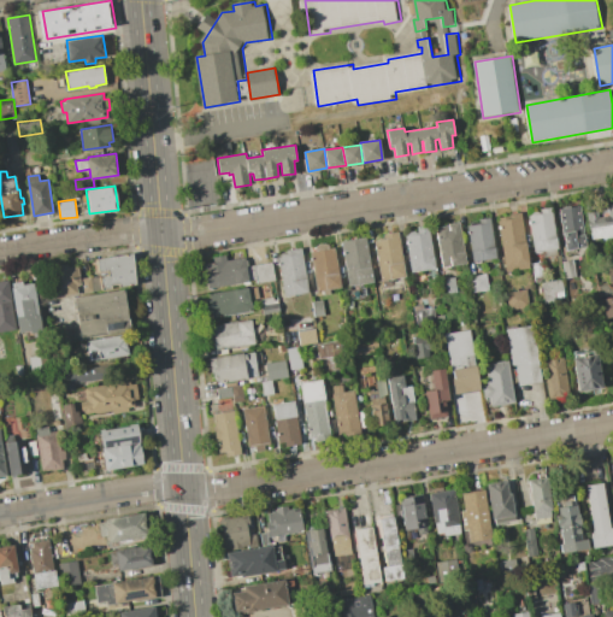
[(597,206),(599,218),(611,216),(608,205),(612,204),(612,236),(591,240),(587,207),(597,206)]
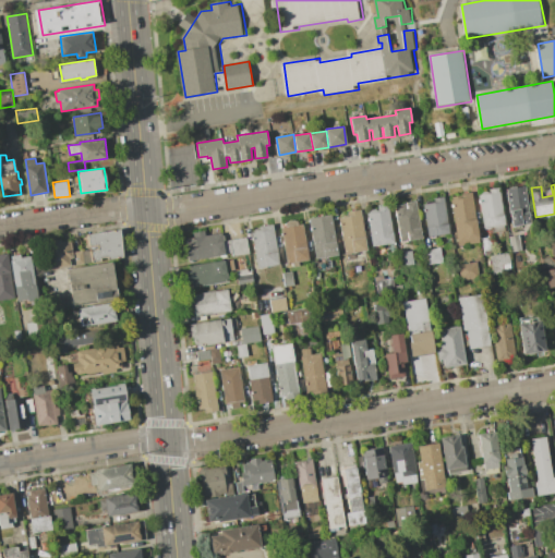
[(526,185),(531,222),(513,226),(507,189),(526,185)]
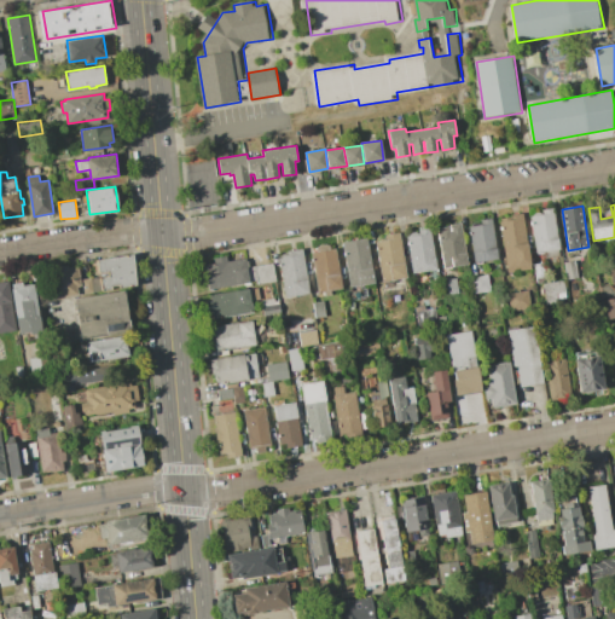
[(544,214),(544,209),(553,208),(561,255),(546,258),(545,250),(537,252),(532,217),(544,214)]
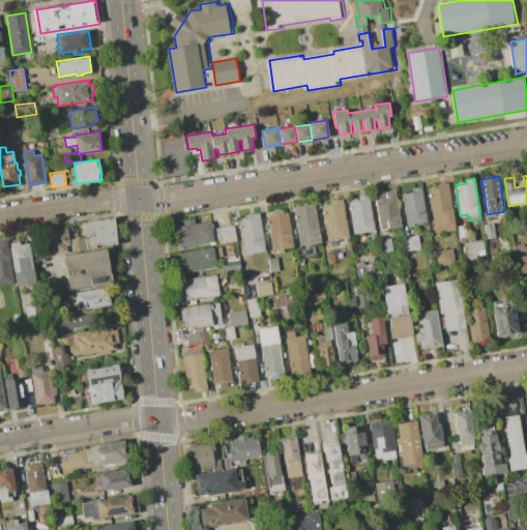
[(429,186),(448,183),(456,229),(436,232),(429,186)]
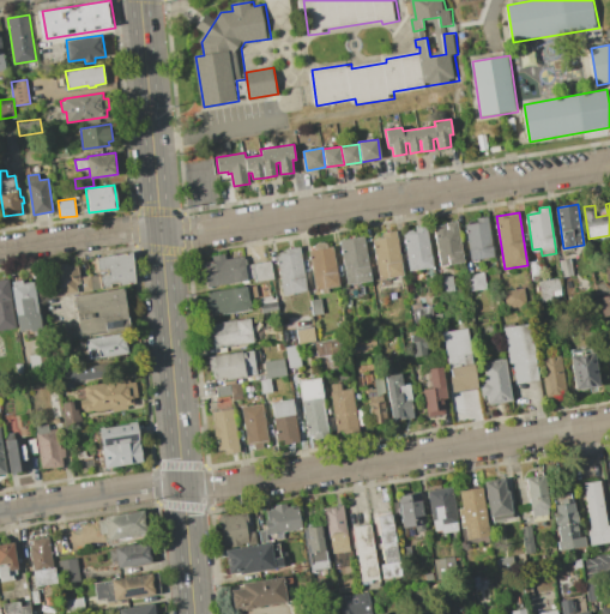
[(478,222),(477,218),(488,216),(494,257),(471,260),(466,224),(478,222)]
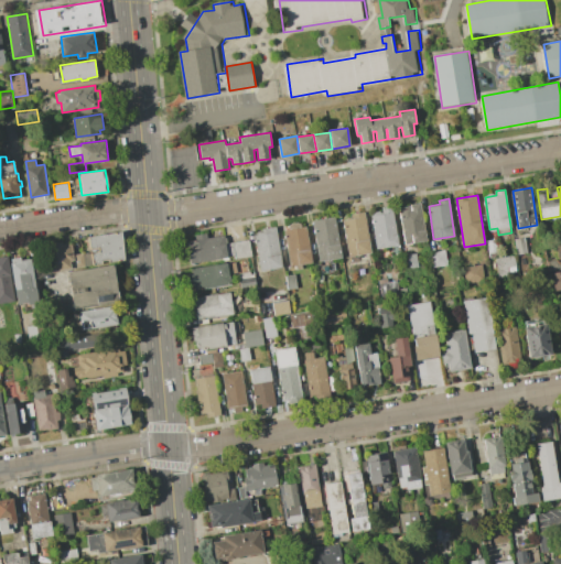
[(400,208),(411,206),(411,205),(421,204),(427,240),(406,243),(400,208)]
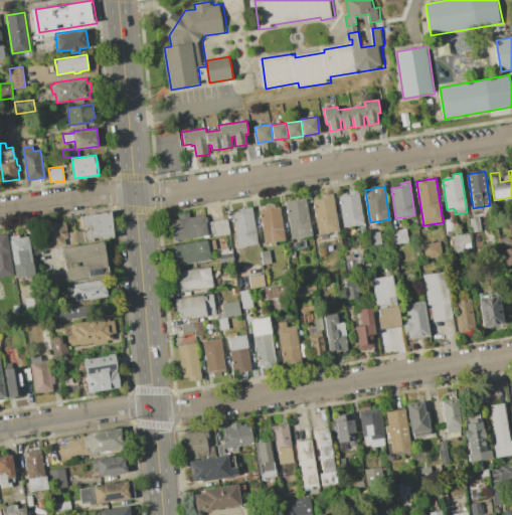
[(348,195),(348,191),(359,189),(364,223),(343,226),(339,196),(348,195)]
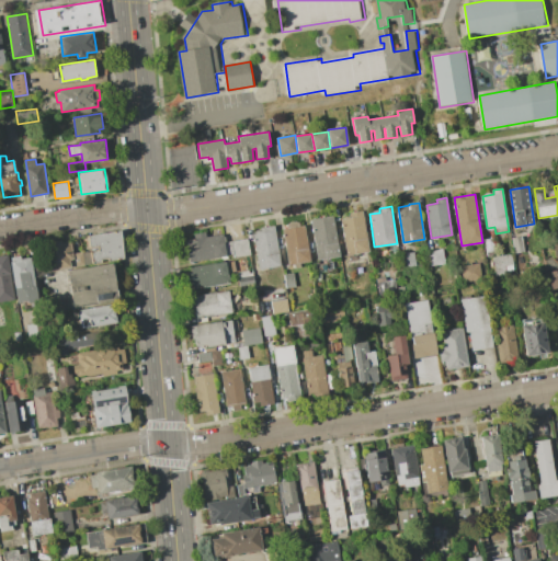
[(350,218),(349,213),(363,210),(369,251),(348,255),(341,219),(350,218)]
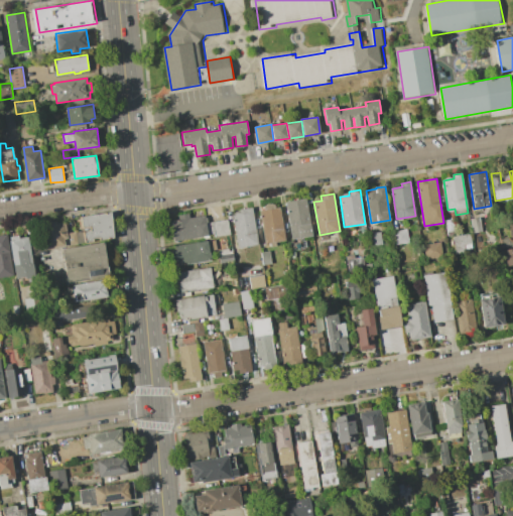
[(307,199),(313,235),(293,239),(287,202),(307,199)]
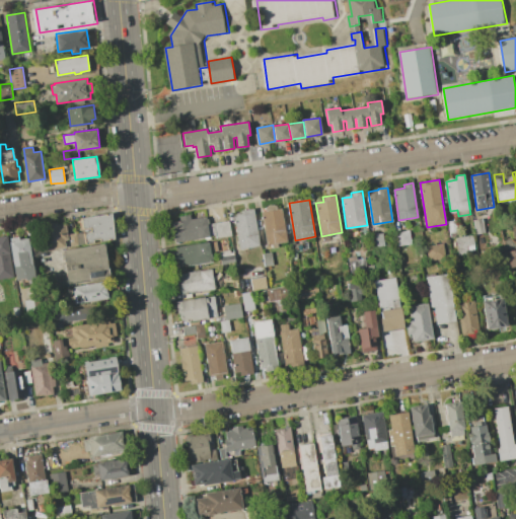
[(267,211),(266,207),(277,205),(278,209),(283,208),(288,241),(268,244),(263,211),(267,211)]
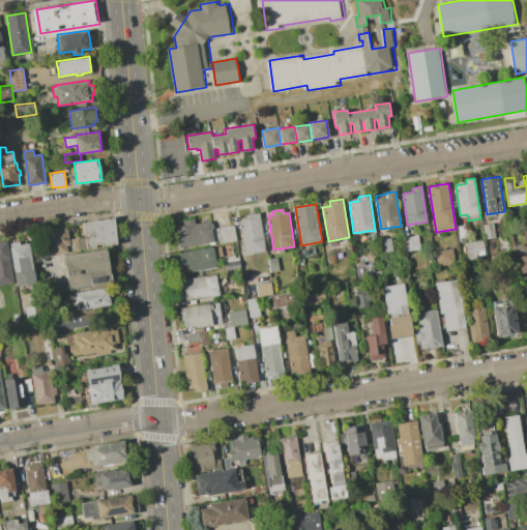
[(242,221),(242,217),(246,216),(246,214),(260,213),(265,252),(244,254),(240,221),(242,221)]
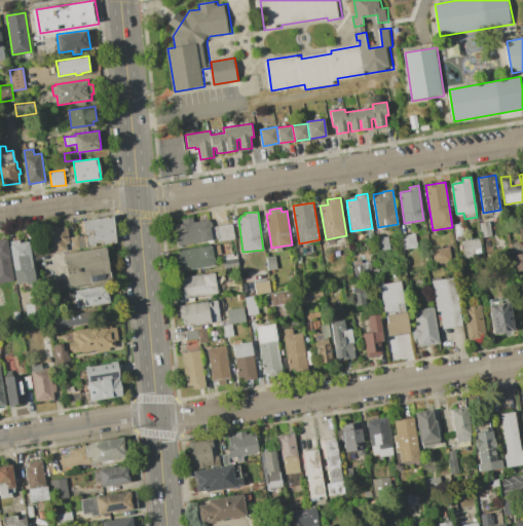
[(83,221),(114,216),(117,242),(104,245),(103,242),(96,243),(96,246),(88,248),(83,221)]
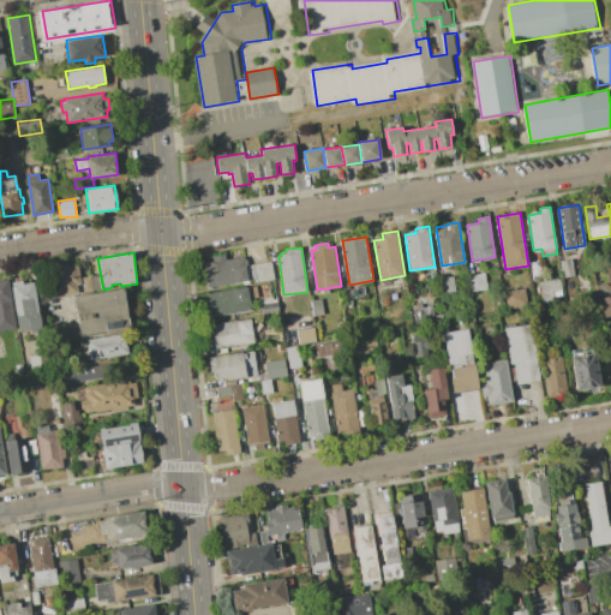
[(207,287),(256,279),(257,282),(276,280),(273,261),(249,264),(247,258),(245,260),(244,256),(203,263),(207,287)]
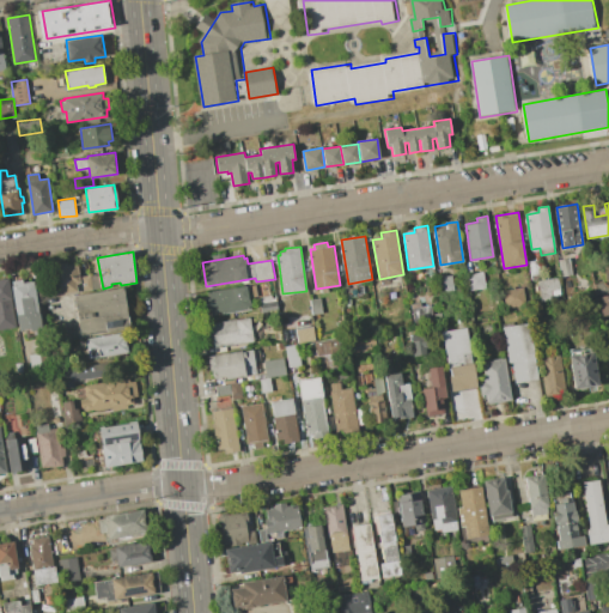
[(571,258),(573,274),(562,277),(559,260),(571,258)]
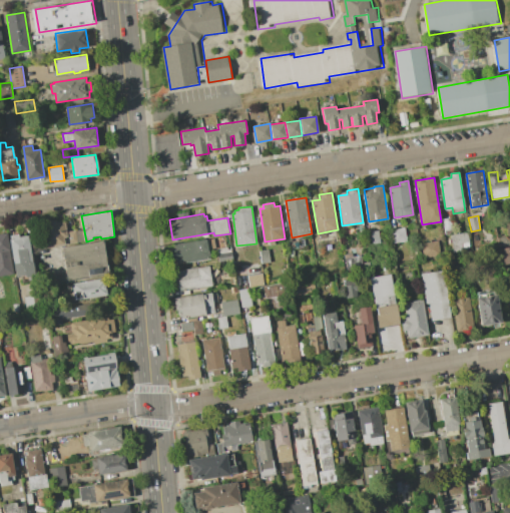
[(43,246),(66,242),(65,236),(68,235),(66,219),(57,221),(57,217),(39,220),(43,246)]
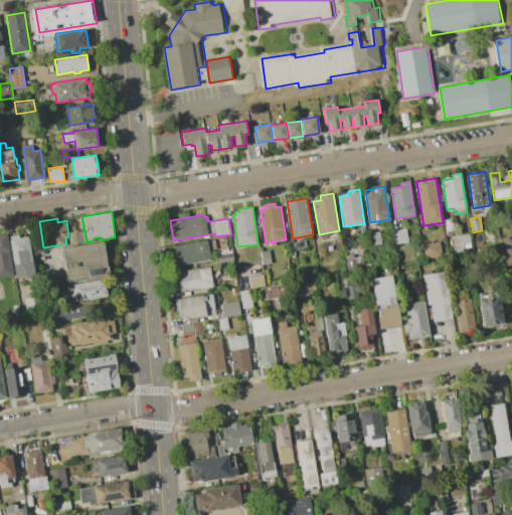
[(445,219),(454,218),(456,234),(447,235),(445,219)]
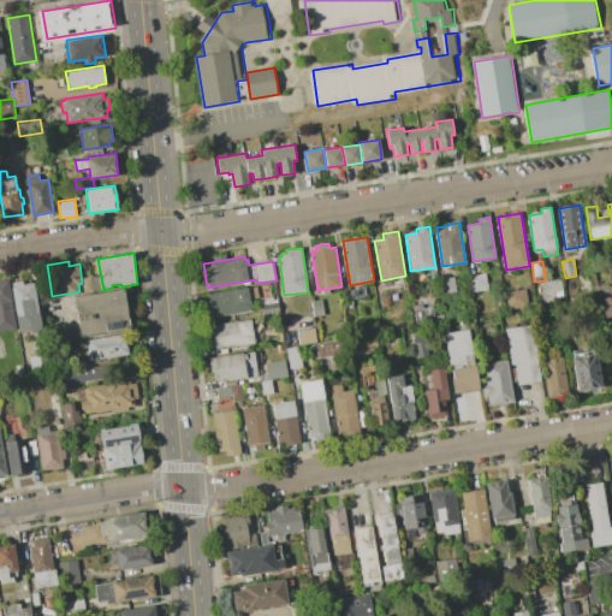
[(486,273),(488,289),(474,291),(471,276),(486,273)]
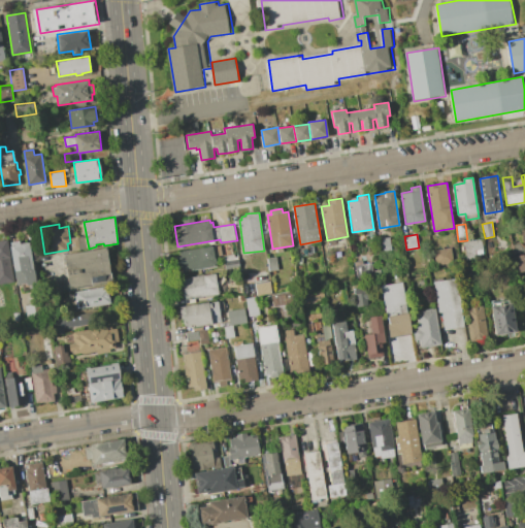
[(390,237),(392,249),(382,251),(380,238),(390,237)]
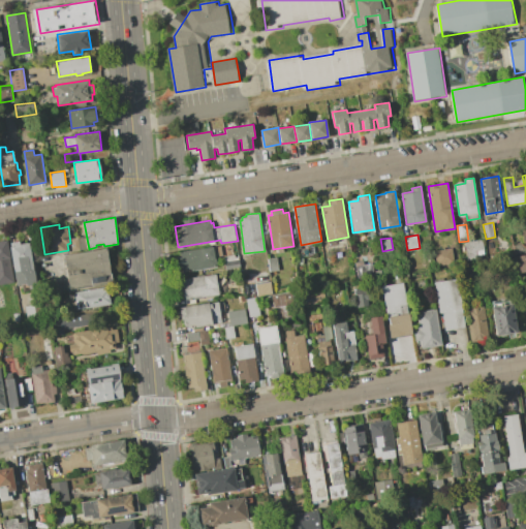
[(483,239),(485,254),(477,255),(477,258),(468,259),(465,242),(483,239)]
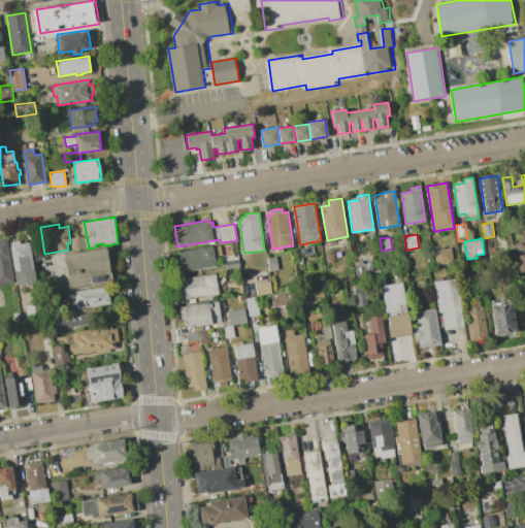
[(0,240),(7,239),(14,282),(0,284),(0,240)]
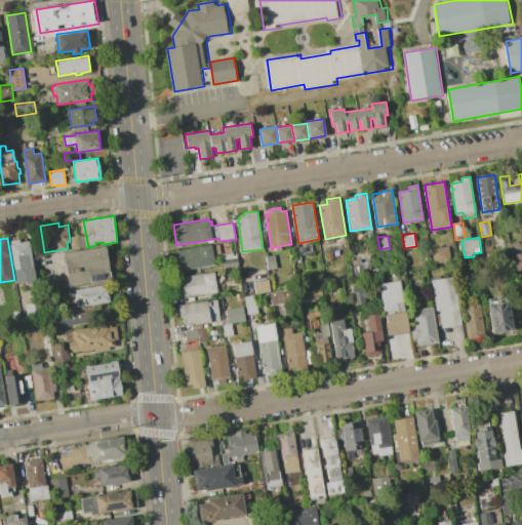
[(11,244),(11,241),(18,239),(19,243),(29,241),(36,282),(26,284),(26,281),(16,282),(10,244),(11,244)]
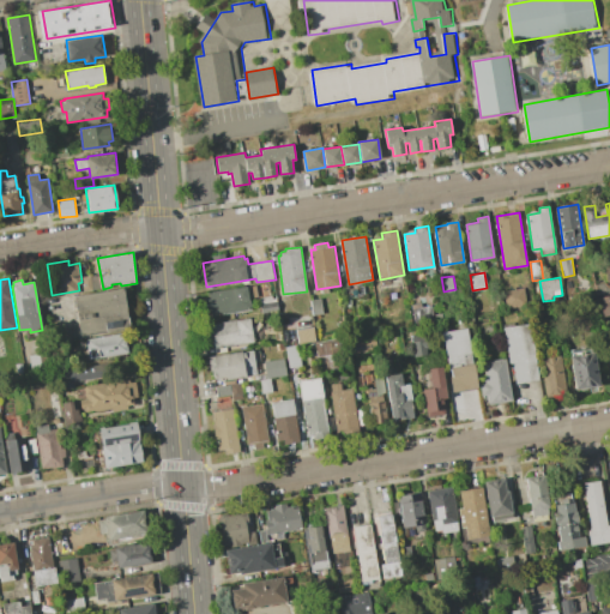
[(251,308),(249,299),(259,298),(258,284),(206,292),(210,314),(251,308)]
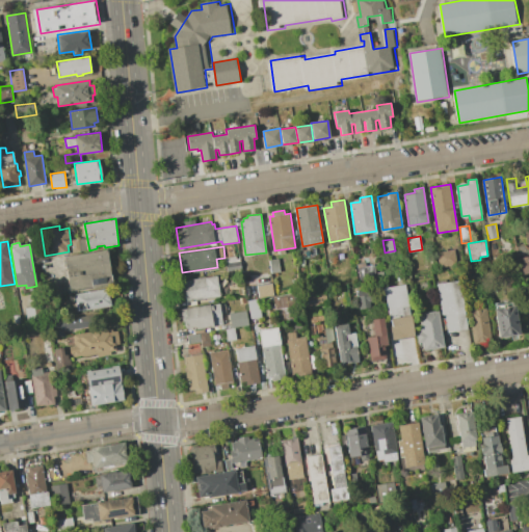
[(455,249),(457,264),(440,267),(438,251),(455,249)]
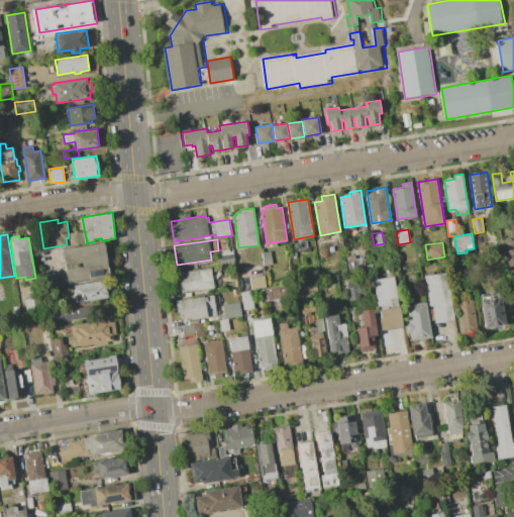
[(63,249),(69,285),(110,278),(105,243),(63,249)]
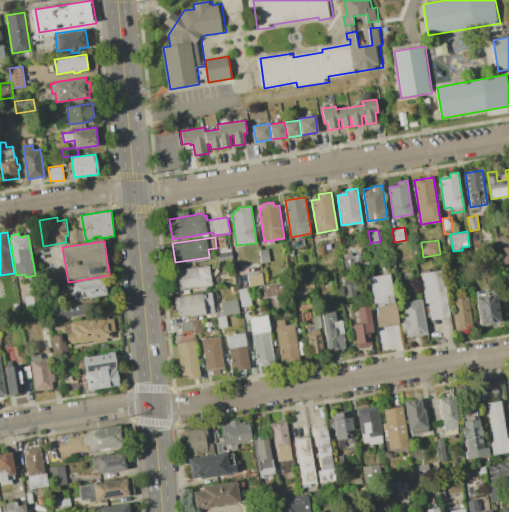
[(508,262),(503,263),(502,256),(496,257),(494,248),(508,246),(508,262)]
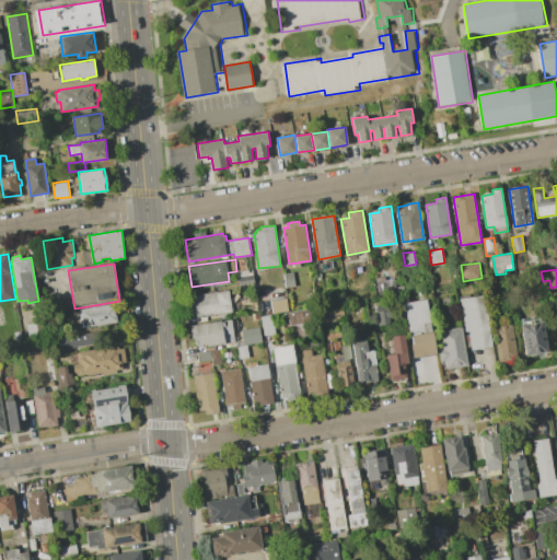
[(250,270),(250,272),(254,271),(255,283),(240,286),(238,271),(250,270)]
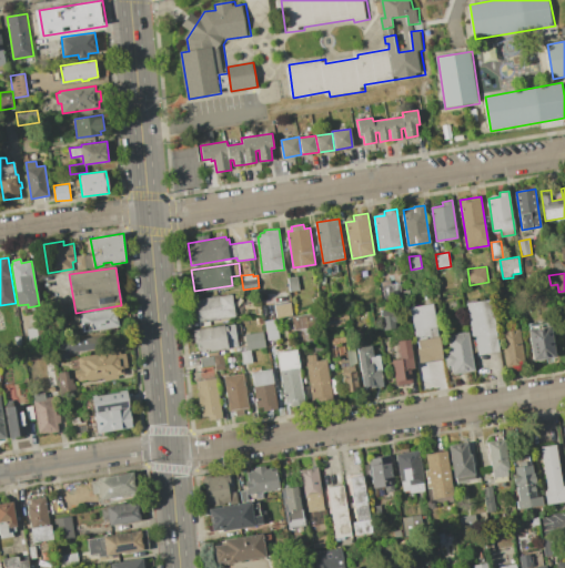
[(298,276),(300,290),(290,291),(288,277),(298,276)]
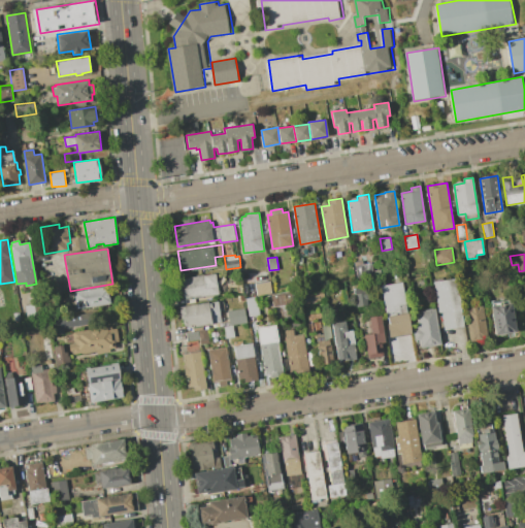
[(216,272),(219,293),(181,299),(177,278),(216,272)]
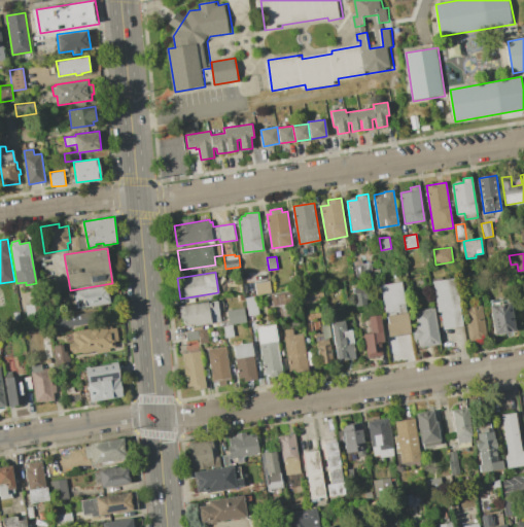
[(456,278),(463,326),(444,329),(444,326),(441,326),(439,315),(442,315),(442,311),(439,312),(433,281),(456,278)]
